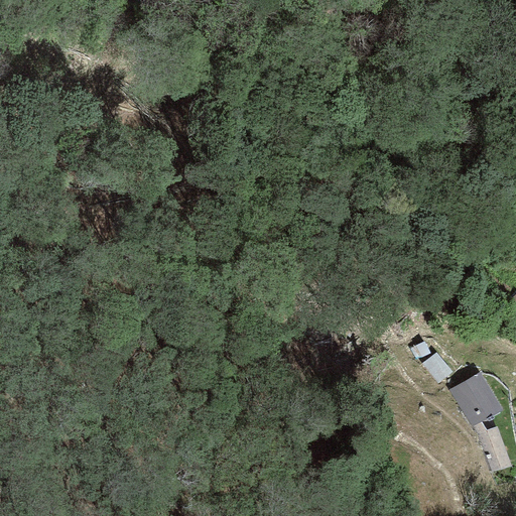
[(515,294),(504,307),(515,318),(515,317),(515,294)]
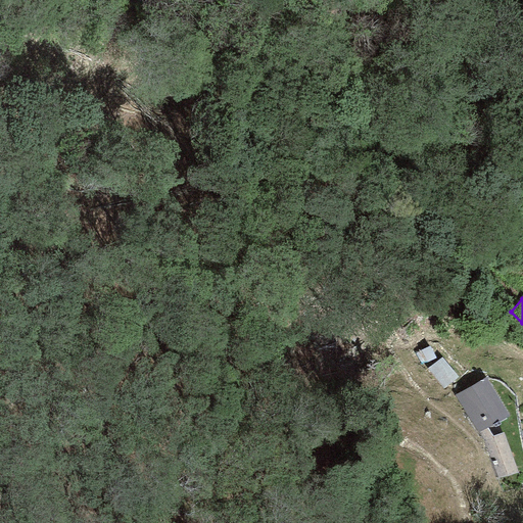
[(429,346),(420,350),(427,363),(435,358),(429,346)]
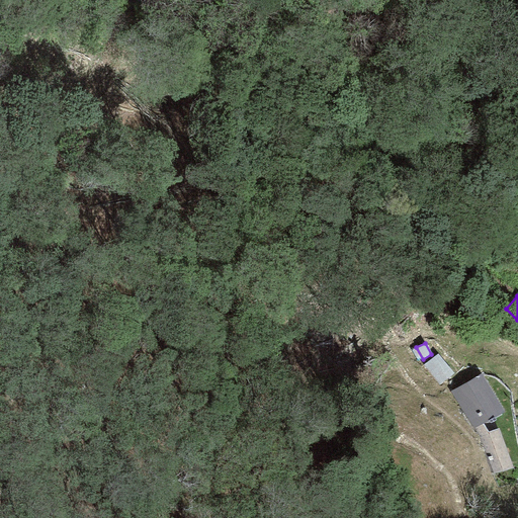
[(423,365),(440,385),(453,374),(437,354),(423,365)]
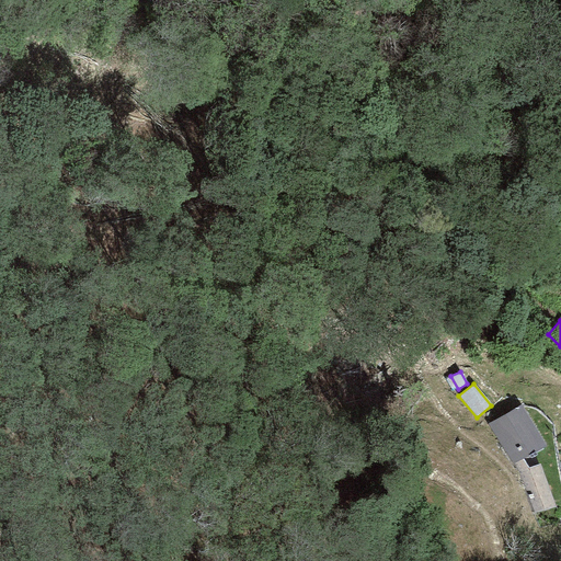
[(521,405),(488,424),(514,465),(523,460),(546,446),(521,405)]
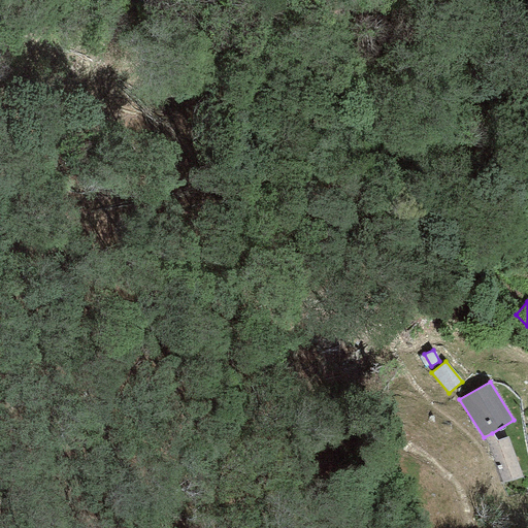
[(503,484),(523,477),(508,437),(497,440),(492,433),(484,437),(503,484)]
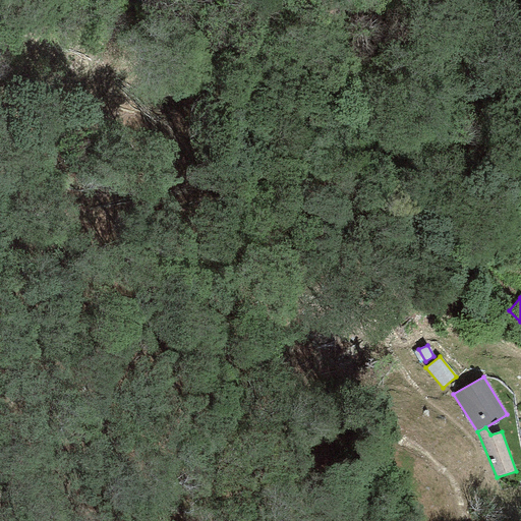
All buildings are outlined.
